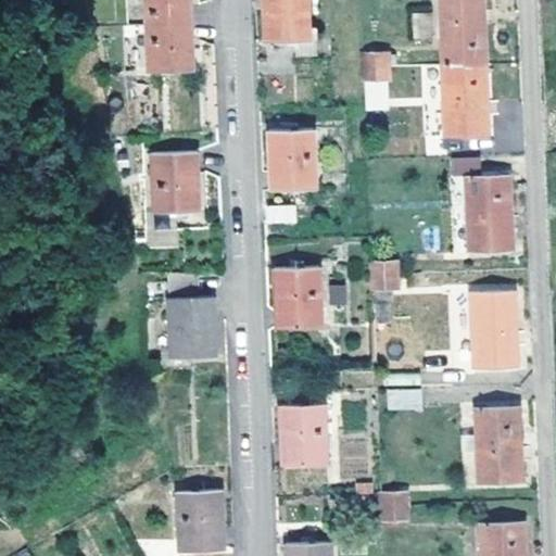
[(144,0),(147,24),(149,71),(193,68),(192,50),(191,22),(190,0),(144,0)]
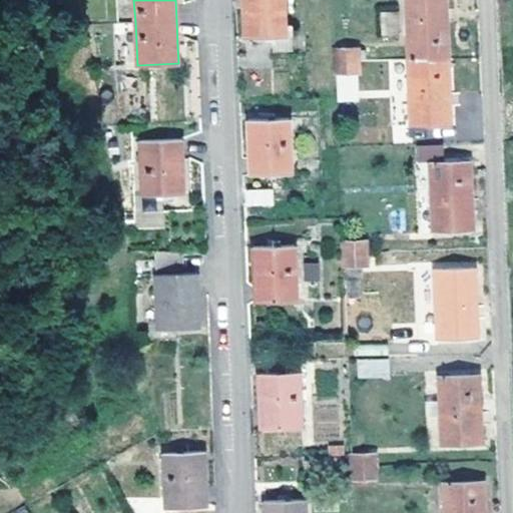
[(242,0),(243,14),(244,37),(275,36),(286,35),(284,0),(242,0)]
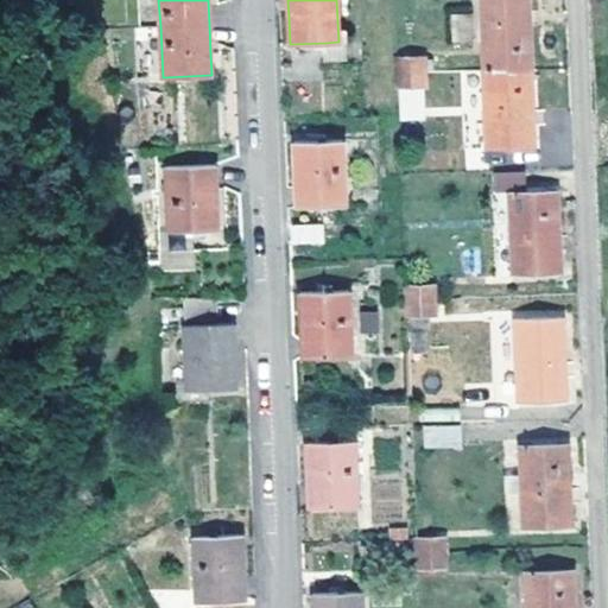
[(480,0),(483,69),(486,145),(533,143),(530,68),(526,0),(480,0)]
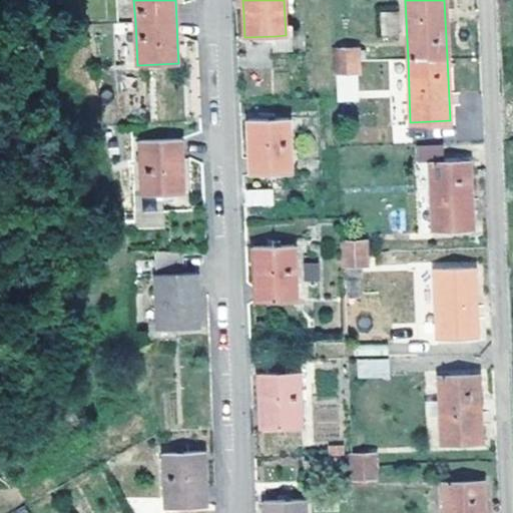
[(380,12),(380,35),(397,35),(397,12),(380,12)]
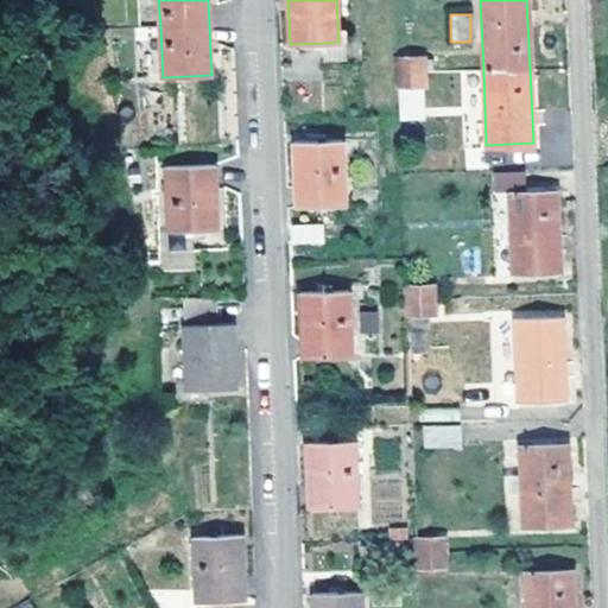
[(339,57),(339,42),(325,43),(325,58),(339,57)]
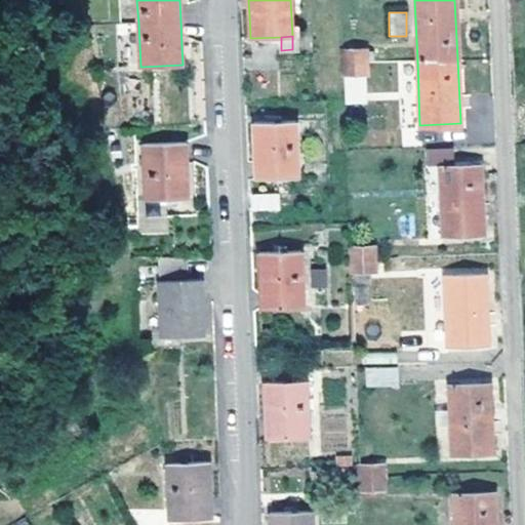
[(341,63),(363,62),(362,48),(340,48),(341,63)]
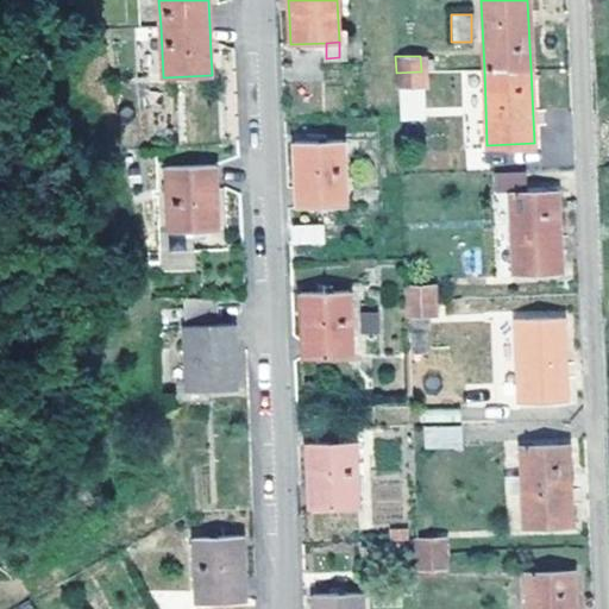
[(422,85),(421,71),(396,73),(396,86),(422,85)]
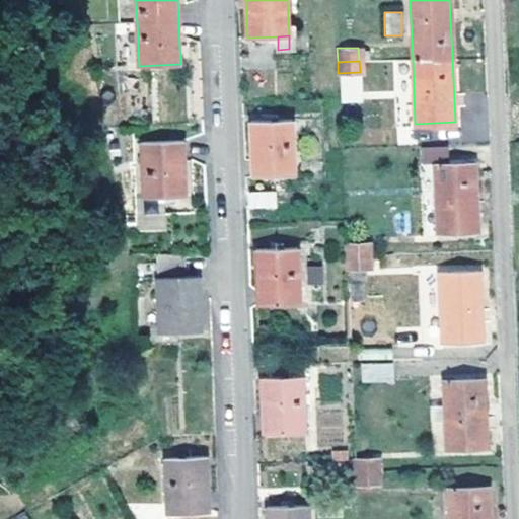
[(250,121),(252,174),(295,173),(293,119),(250,121)]
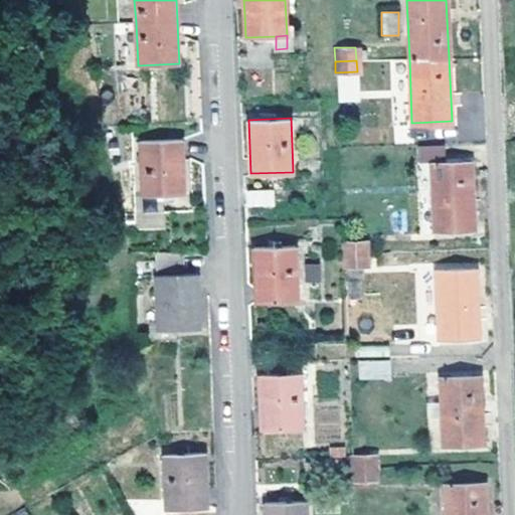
[(184,193),(182,139),(141,140),(143,194),(184,193)]
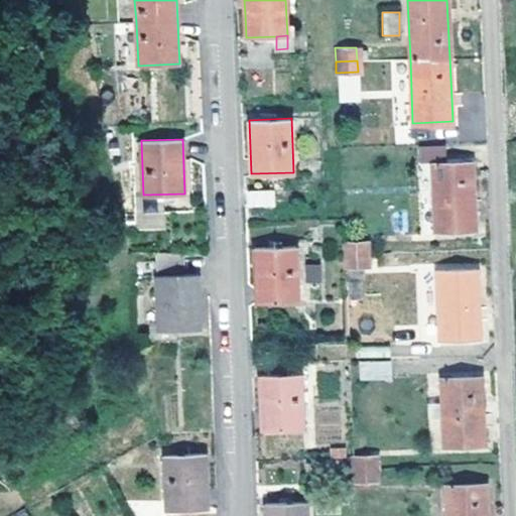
[(445,162),(445,142),(419,143),(419,163),(433,162),(445,162)]
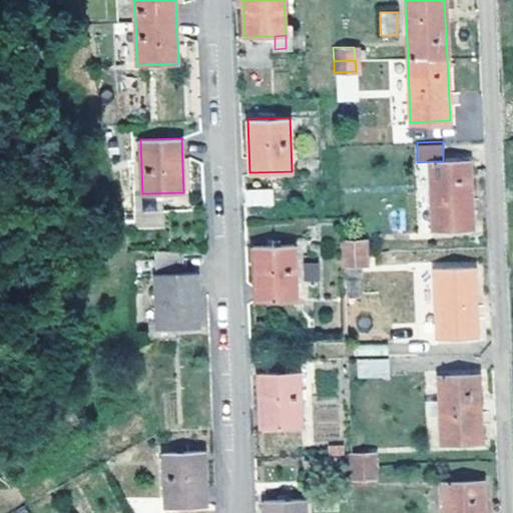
[(431,161),(434,228),(471,226),(468,160),(443,161),(431,161)]
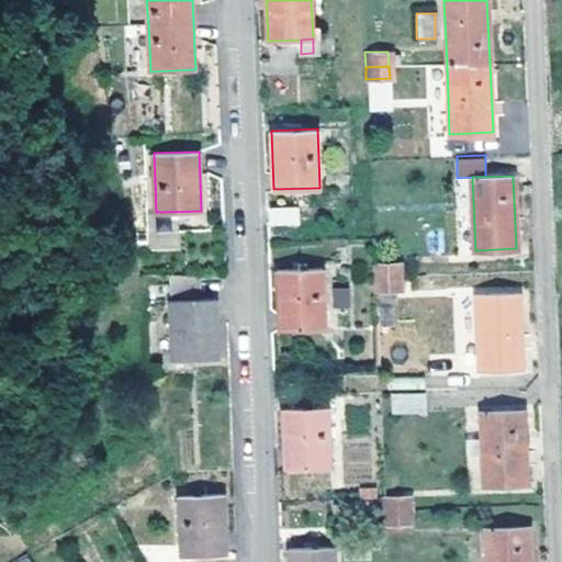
[(268,225),(300,225),(300,208),(268,208),(268,225)]
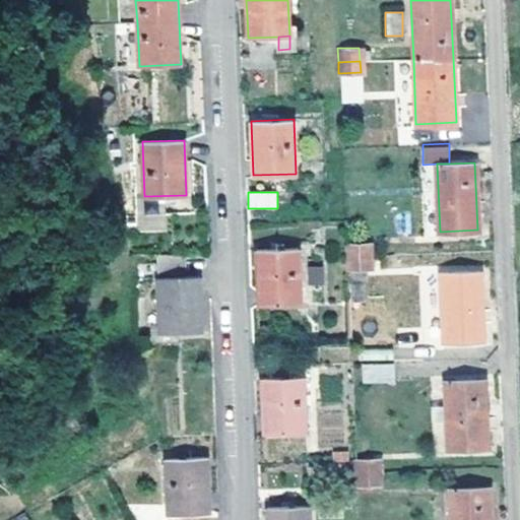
[(138,210),(139,232),(165,231),(164,208),(138,210)]
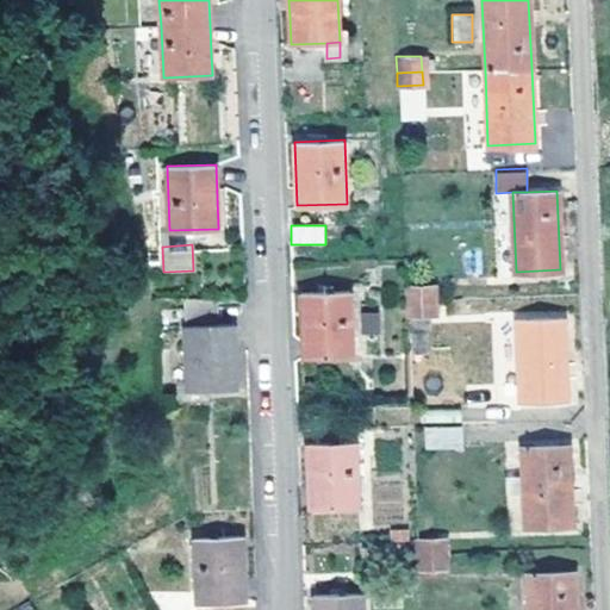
[(408,287),(408,302),(433,300),(431,285),(408,287)]
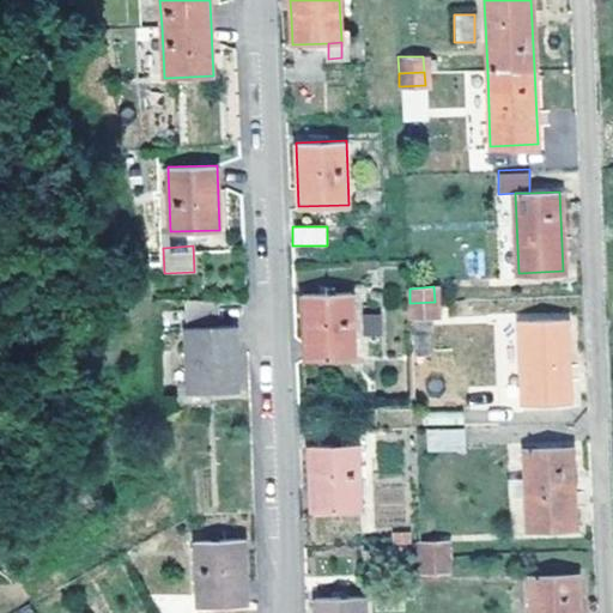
[(352,290),(302,293),(305,357),(356,354),(352,290)]
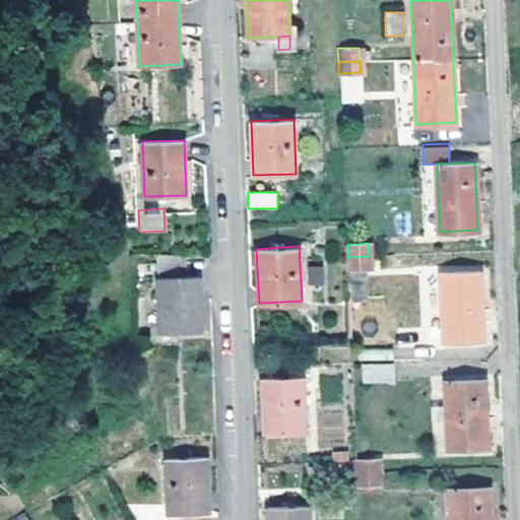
[(155,254),(157,276),(159,332),(201,330),(199,274),(183,275),(182,253),(155,254)]
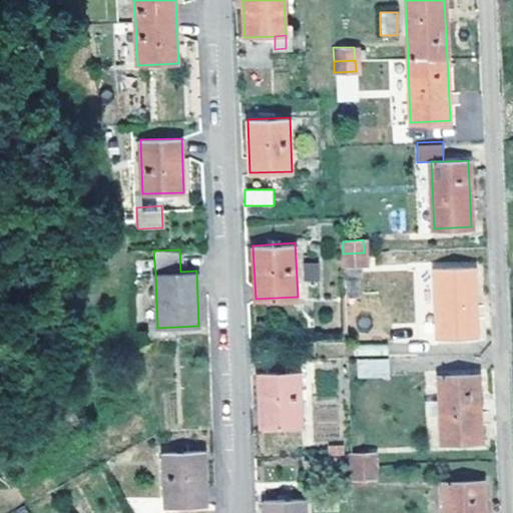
[(343,253),(343,264),(365,263),(364,252),(343,253)]
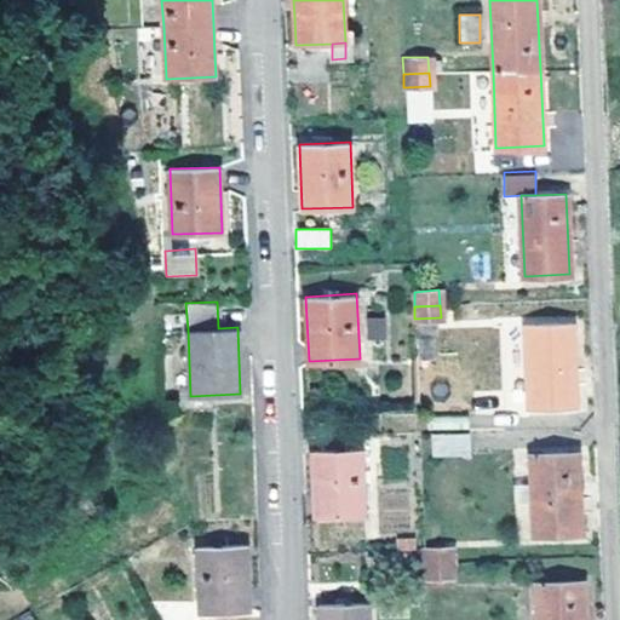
[(366,316),(367,337),(385,337),(385,314),(366,316)]
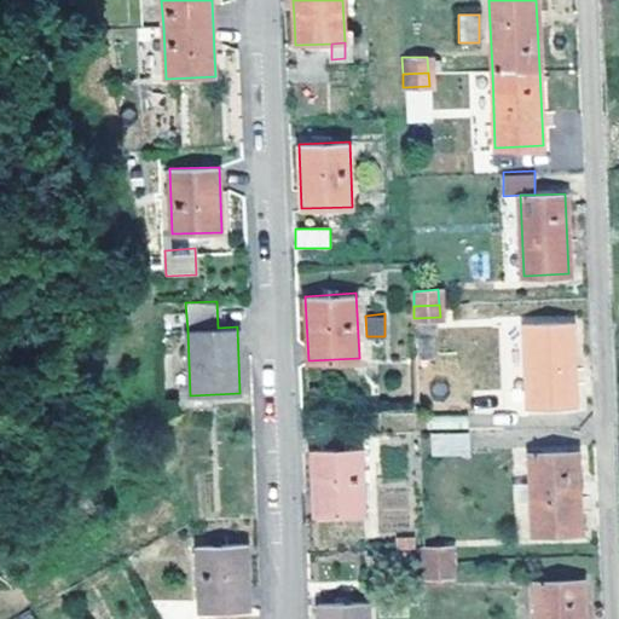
[(526,327),(527,404),(576,401),(572,323),(526,327)]
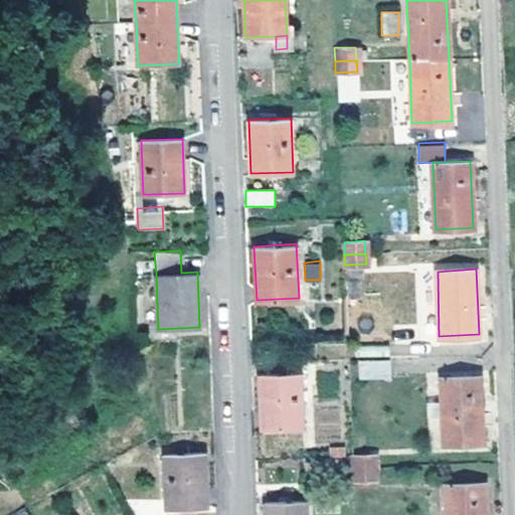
[(358,379),(391,379),(390,359),(358,359),(358,379)]
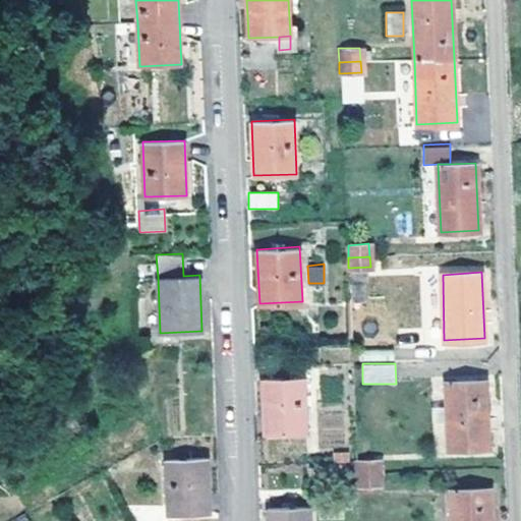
[(305,377),(261,379),(265,432),(306,432),(305,377)]
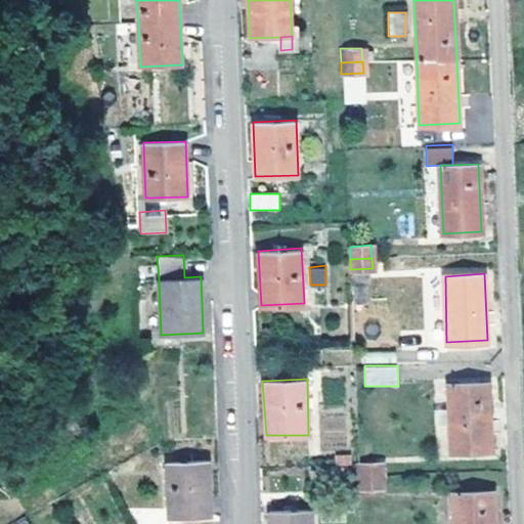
[(450,385),(451,451),(491,450),(488,383),(450,385)]
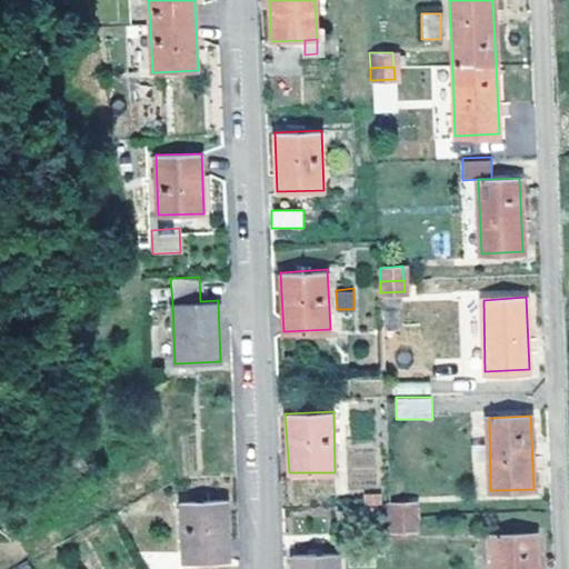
[(180,501),(182,562),(229,560),(226,500),(180,501)]
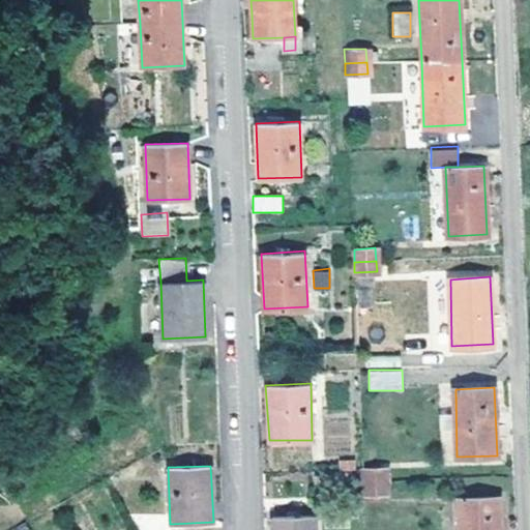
[(363,482),(385,481),(385,468),(362,470),(363,482)]
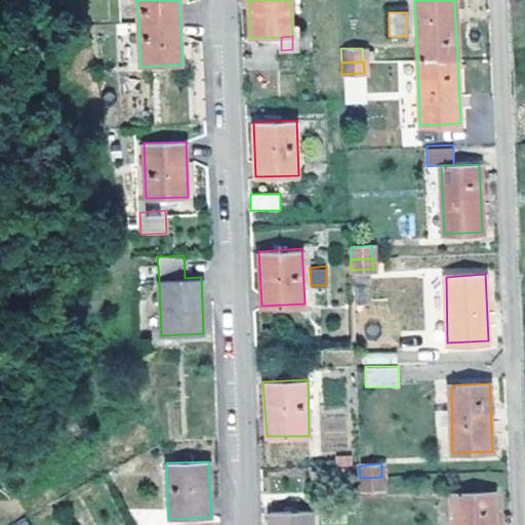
[(382,488),(381,477),(360,478),(360,489),(382,488)]
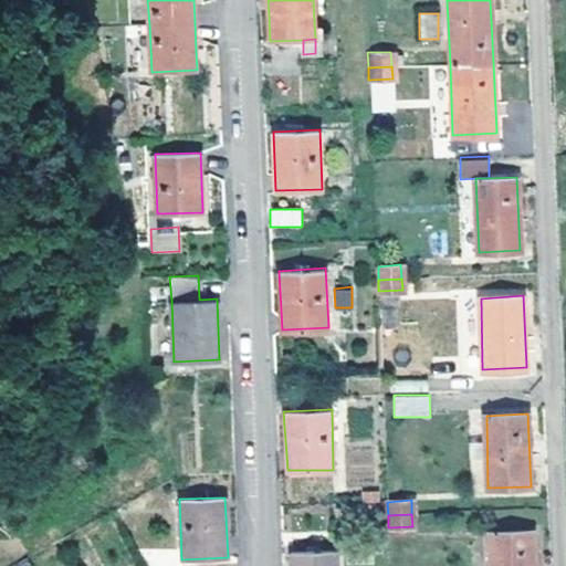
[(490,532),(491,565),(534,565),(533,530),(490,532)]
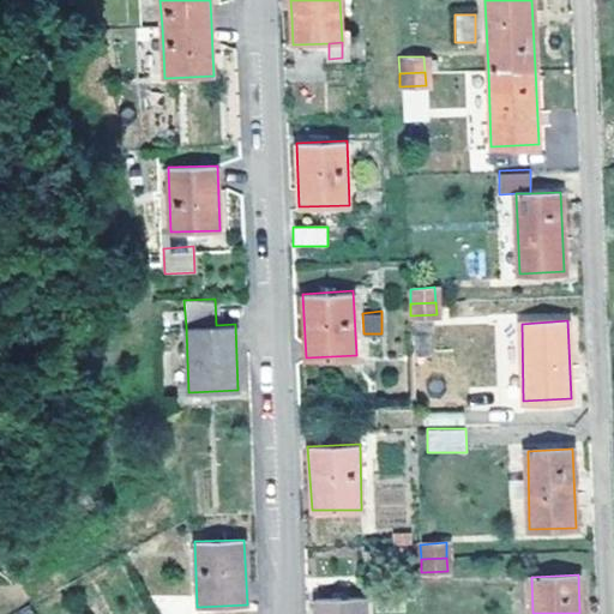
[(365,613),(365,596),(314,599),(314,613),(365,613)]
